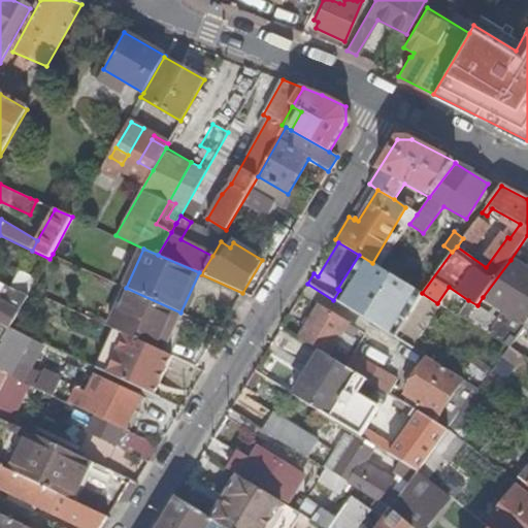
[(483,297),(504,310),(527,277),(527,270),(510,260),(483,297)]
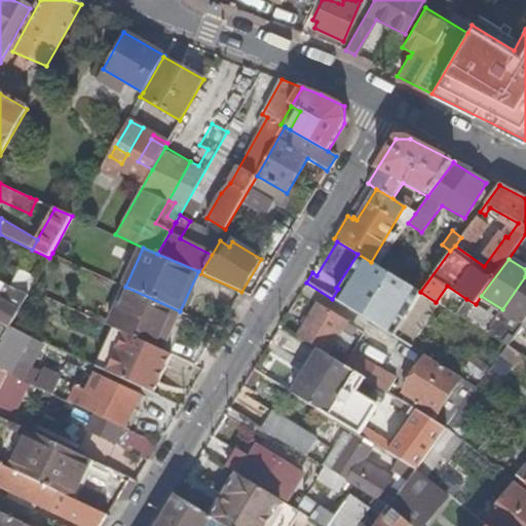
[(28,296),(31,290),(38,277),(20,270),(11,288),(28,296)]
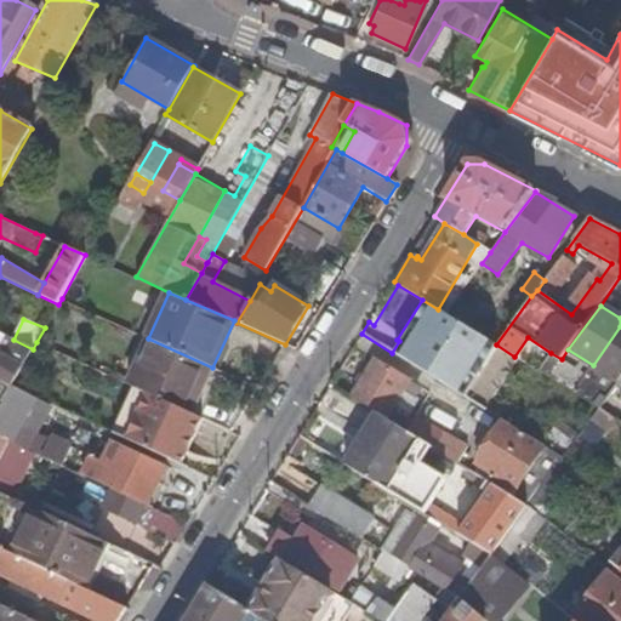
[(620,326),(593,365),(619,381),(620,376),(620,326)]
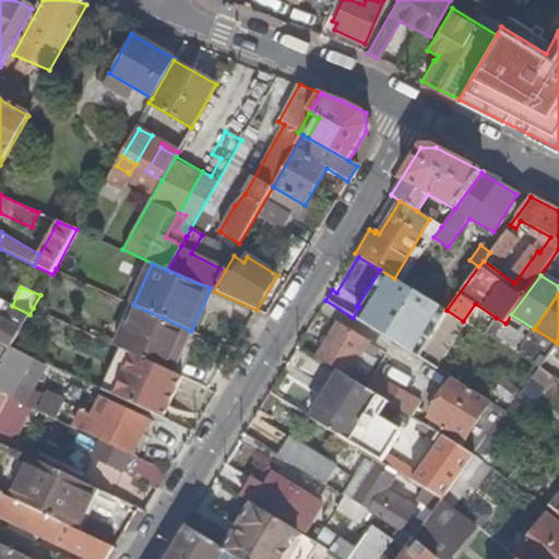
[(10,348),(30,314),(12,306),(0,299),(0,307),(2,309),(0,311),(0,364),(1,364),(10,348)]
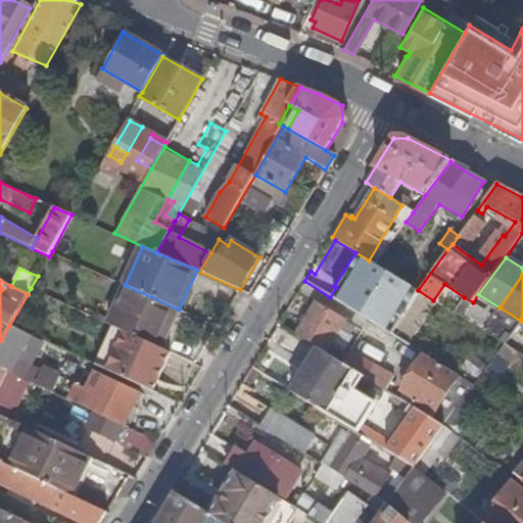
[(161,348),(179,310),(125,285),(107,324),(112,326),(125,331),(161,348)]
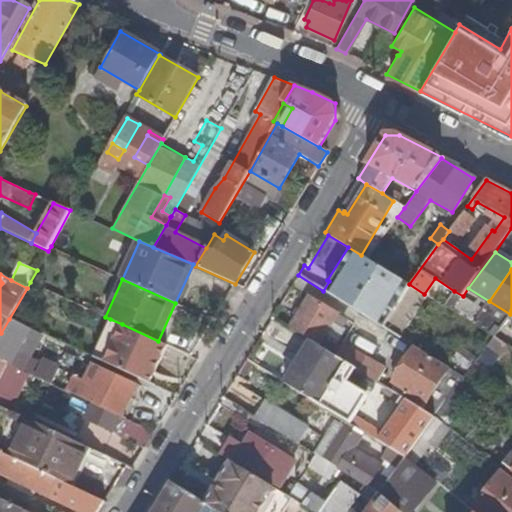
[(443,305),(452,311),(459,301),(463,296),(454,291),(443,305)]
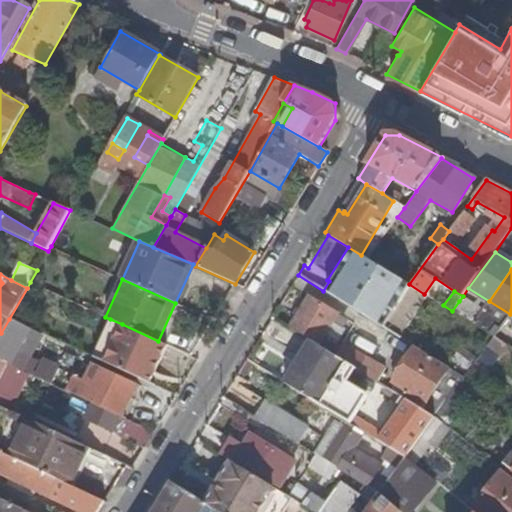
[(311,294),(289,329),(310,341),(322,349),(326,343),(322,340),(326,334),(337,341),(345,328),(334,321),(339,312),(311,294)]
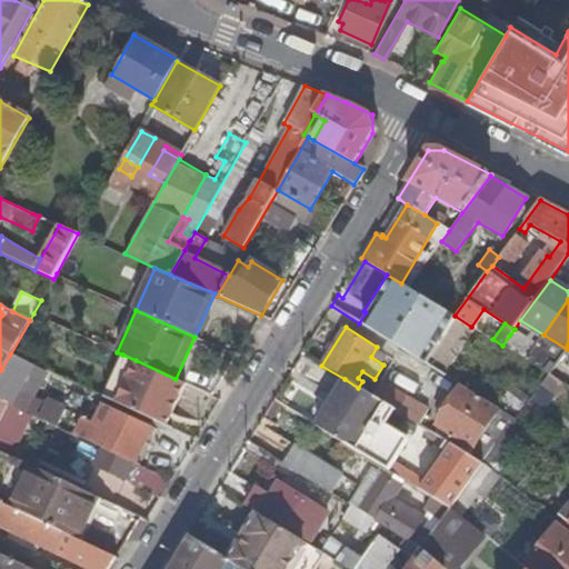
[(533,348),(557,362),(567,349),(543,335),(536,346),(533,348)]
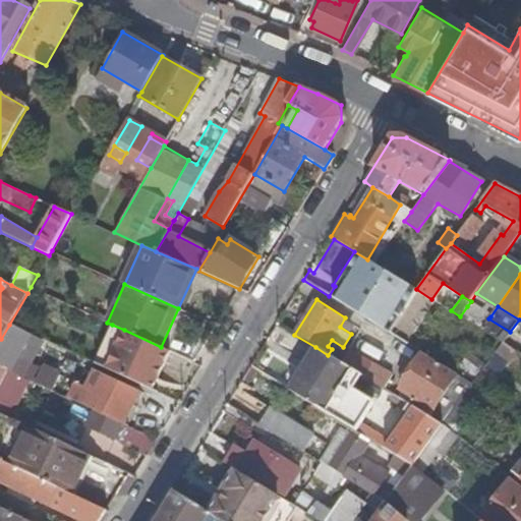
[(468,321),(481,329),(488,319),(490,316),(468,321)]
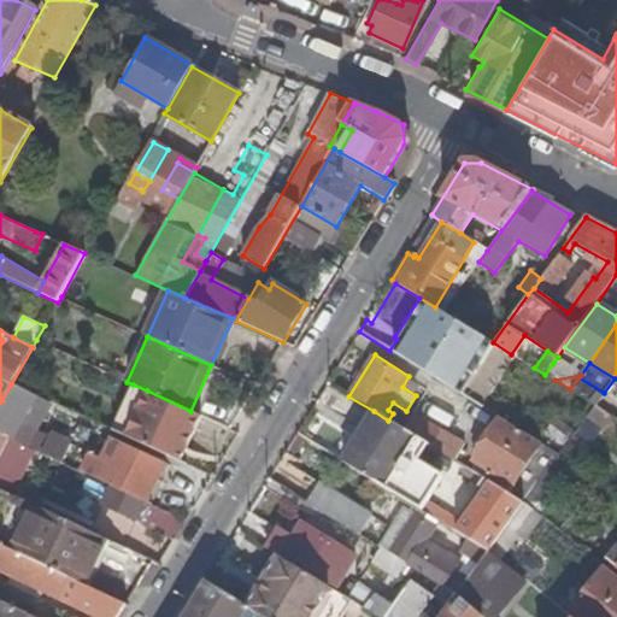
[(570,389),(595,405),(600,398),(604,393),(579,377),(570,389)]
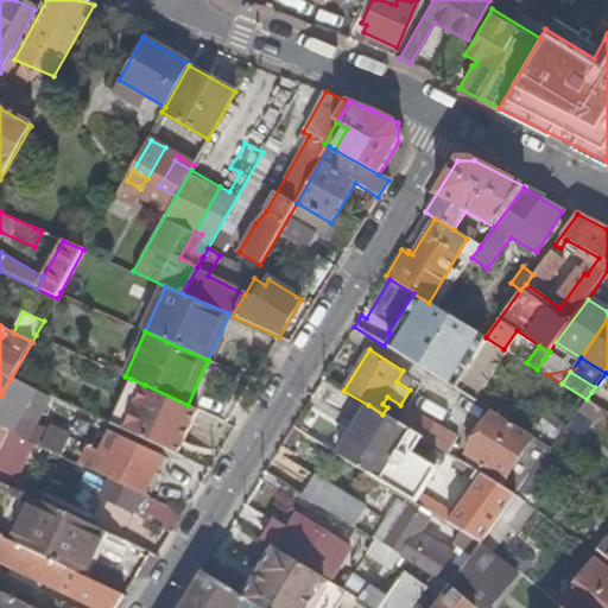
[(36,390),(11,379),(1,396),(0,397),(0,428),(12,434),(36,390)]
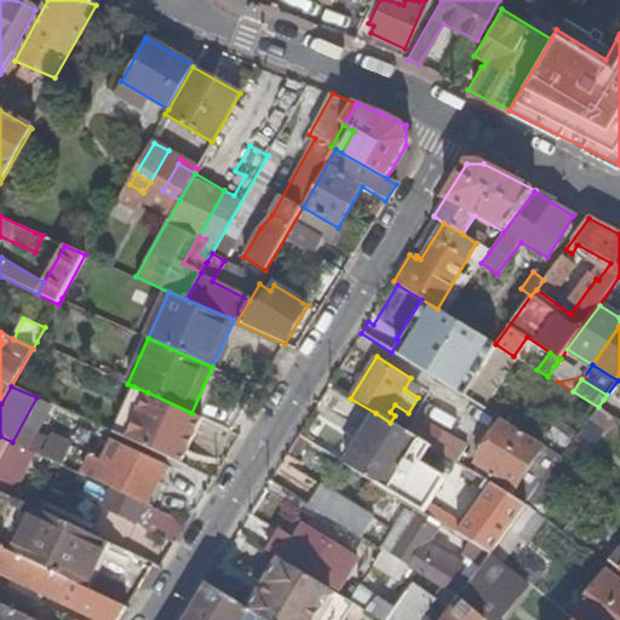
[(148,392),(133,386),(112,432),(126,440),(148,392)]
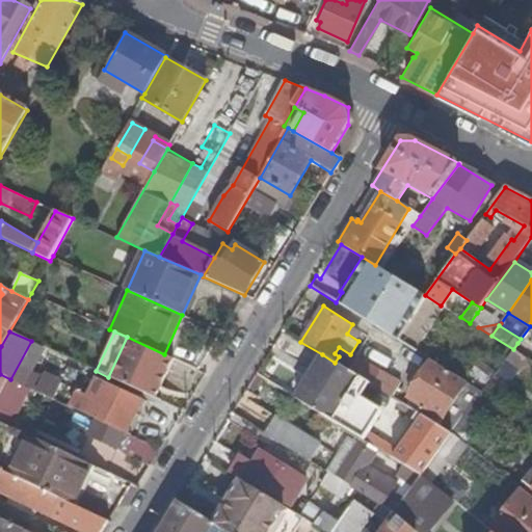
[(164,354),(127,337),(108,377),(156,399),(174,360),(164,354)]
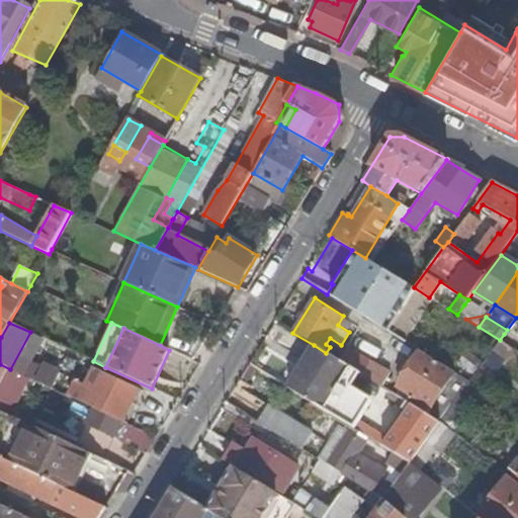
[(504,334),(500,340),(513,351),(517,345),(504,334)]
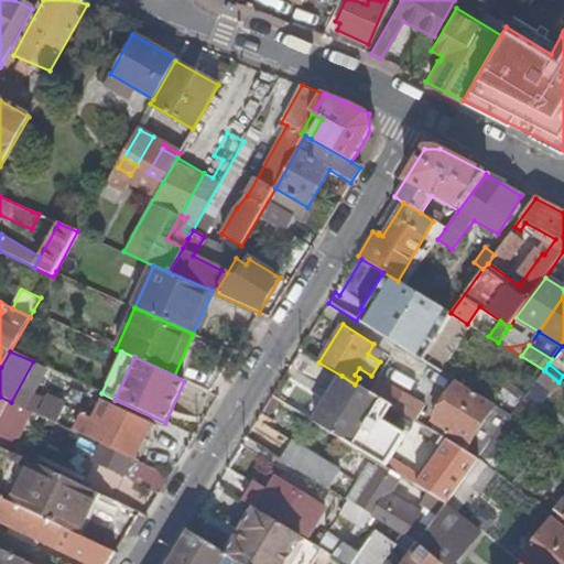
[(501,403),(524,373),(514,366),(492,396),(501,403)]
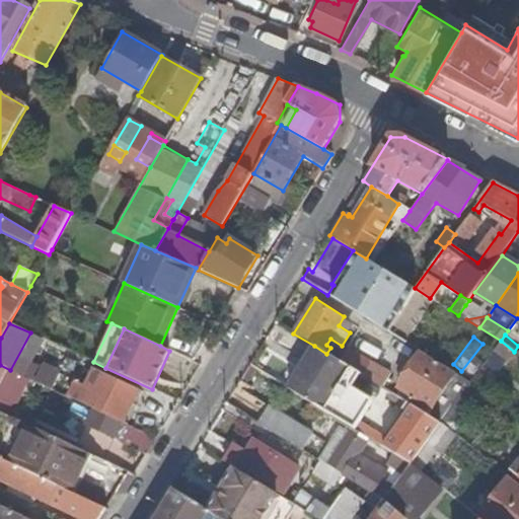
[(430,410),(454,372),(397,338),(389,351),(413,366),(397,389),(430,410)]
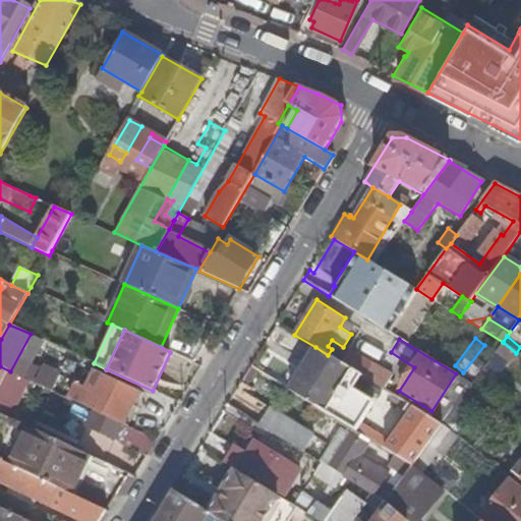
[(472,384),(495,353),(484,345),(463,372),(460,377),(464,379),(472,384)]
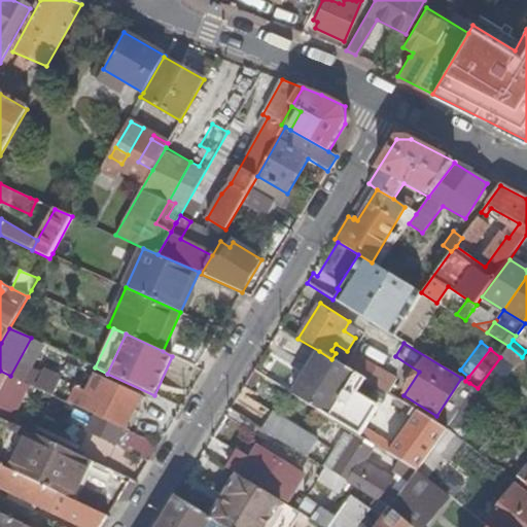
[(296,398),(328,418),(355,374),(345,366),(331,359),(319,351),(310,367),(314,371),(296,398)]
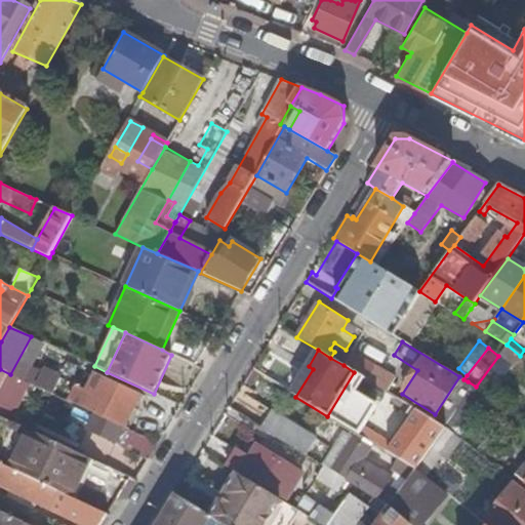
[(354,372),(370,382),(373,377),(371,376),(376,369),(351,353),(344,365),(354,372)]
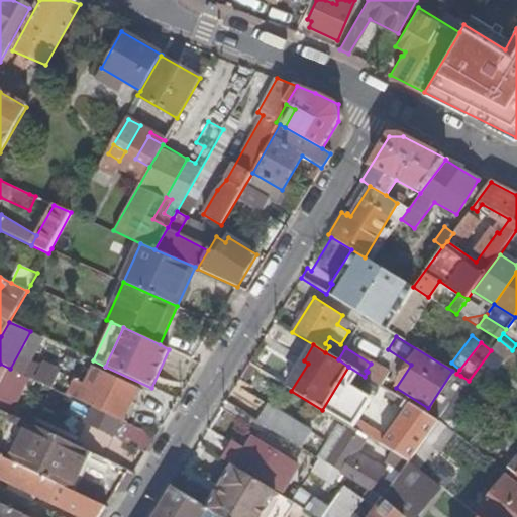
[(304,360),(287,388),(291,391),(308,364),(304,360)]
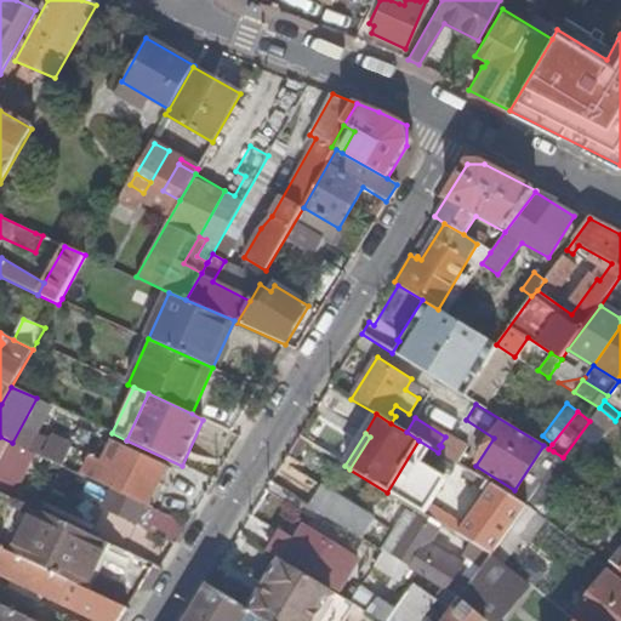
[(12,443),(0,437),(0,456),(1,453),(16,460),(22,448),(12,443)]
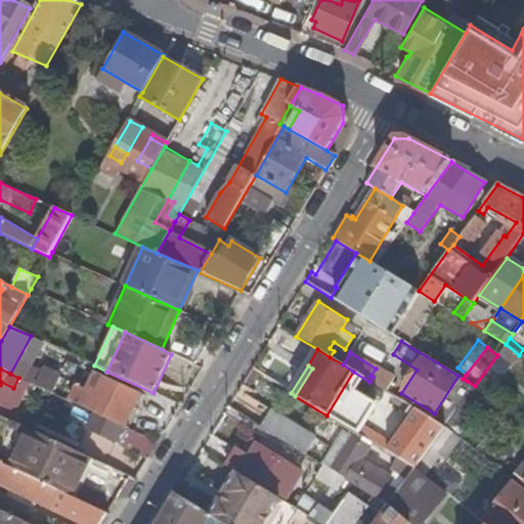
[(43,369),(36,386),(52,393),(59,378),(43,369)]
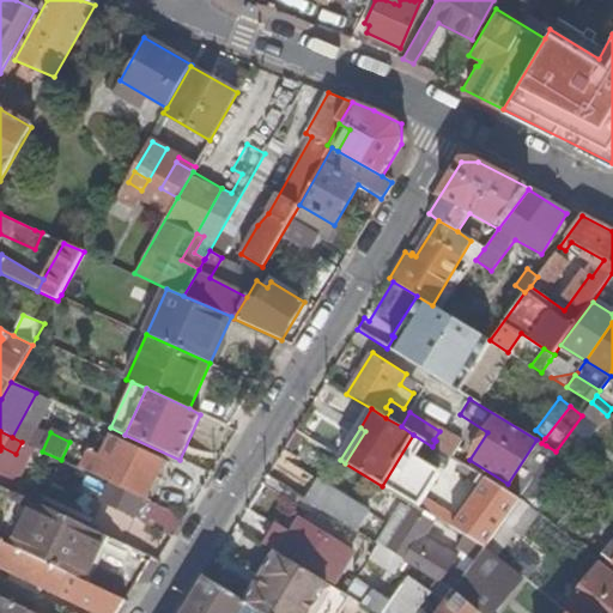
[(34,448),(22,442),(16,454),(1,447),(0,450),(0,478),(11,456),(26,463),(34,448)]
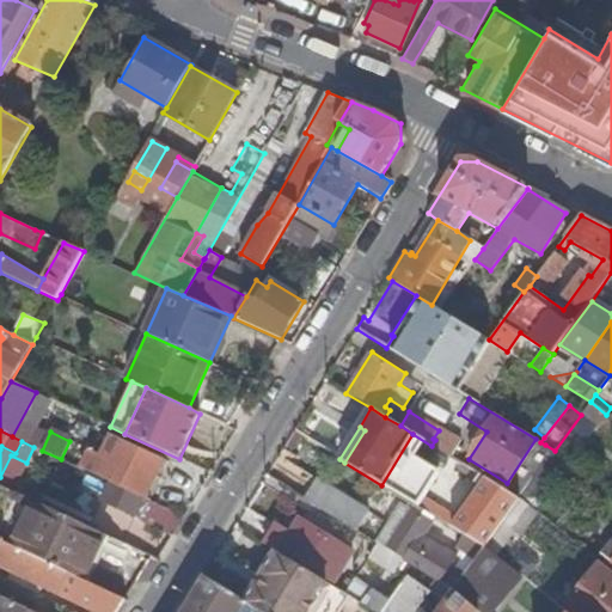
[(141,497),(144,499),(163,460),(129,444),(116,471),(110,483),(116,485),(141,497)]
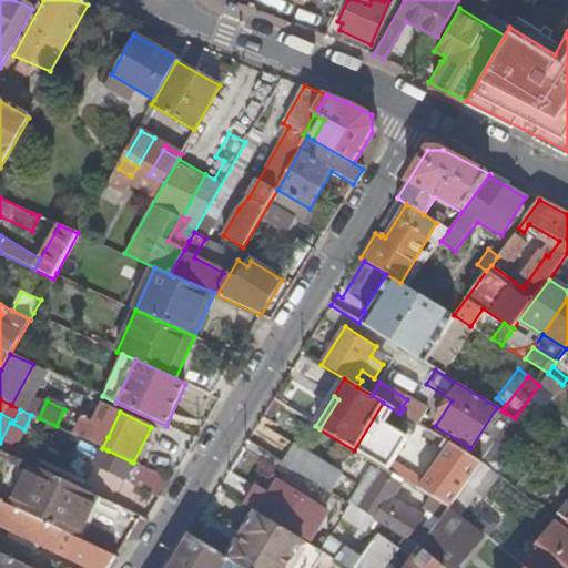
[(482,464),(515,418),(506,413),(473,458),(482,464)]
